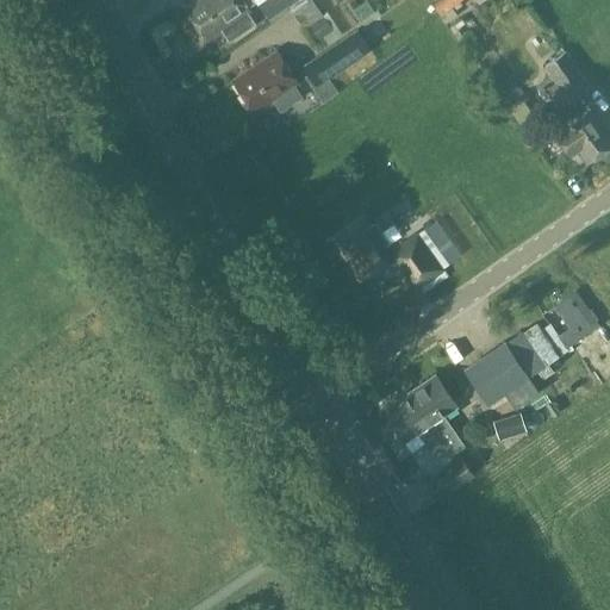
[(198,0),(185,10),(207,42),(224,31),(230,41),(255,23),(249,13),(251,12),(242,0),(198,0)]
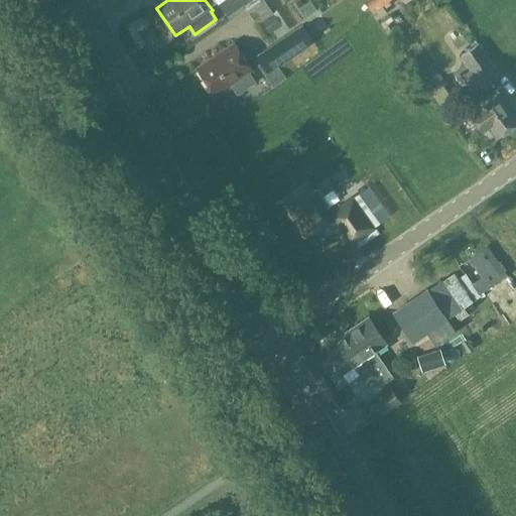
[(216,0),(228,16),(250,0),(216,0)]
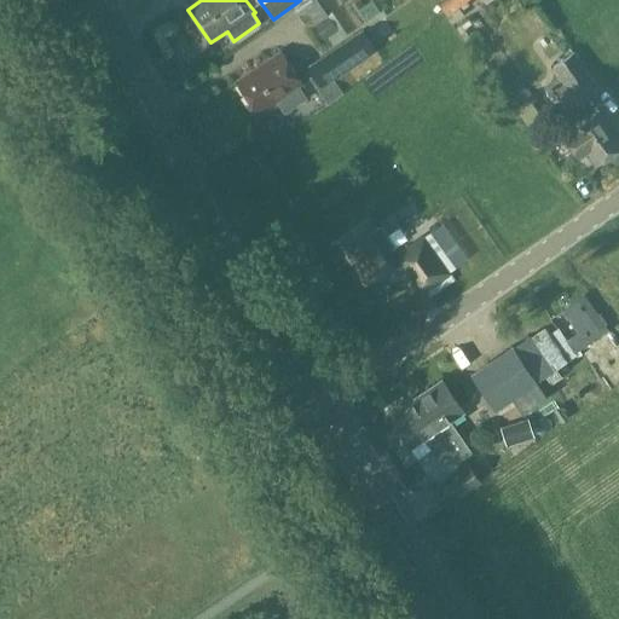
[(446,0),(439,5),(452,24),(464,16),(462,12),(470,6),(467,3),(470,0),(446,0)]
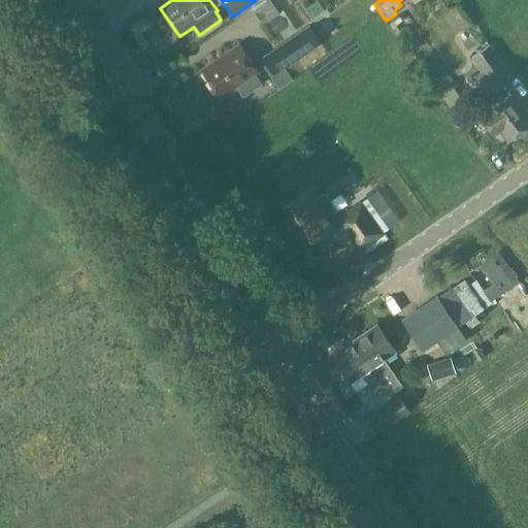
[(262,26),(269,40),(290,30),(283,17),(262,26)]
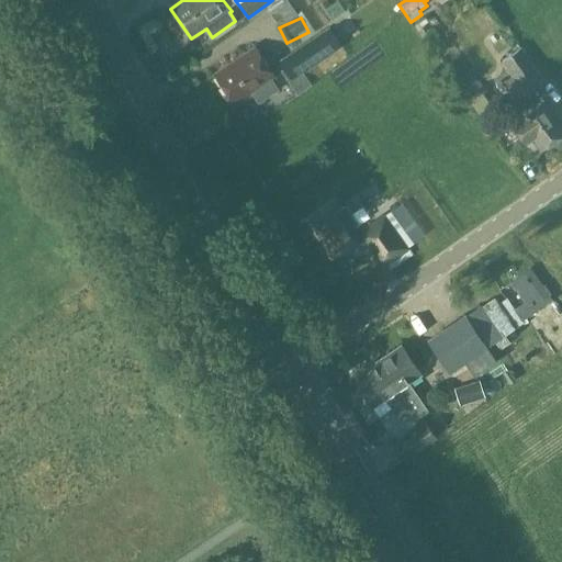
[(329,27),(280,62),(284,69),(282,71),(299,96),(313,85),(304,74),(343,47),(329,27)]
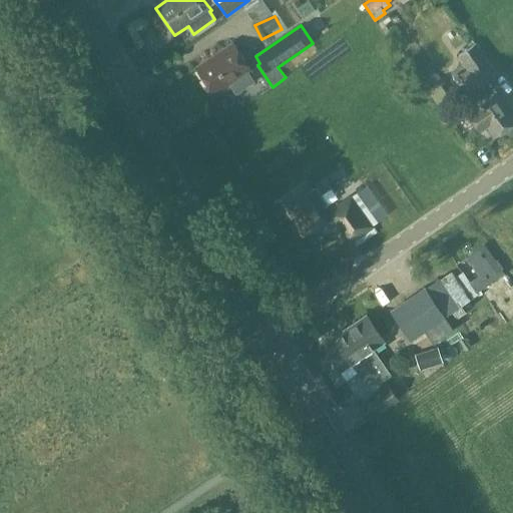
[(214,56),(196,68),(205,82),(214,96),(222,91),(229,86),(232,90),(235,95),(244,89),(253,82),(250,78),(247,74),(249,73),(251,71),(242,57),(232,43),(214,56)]
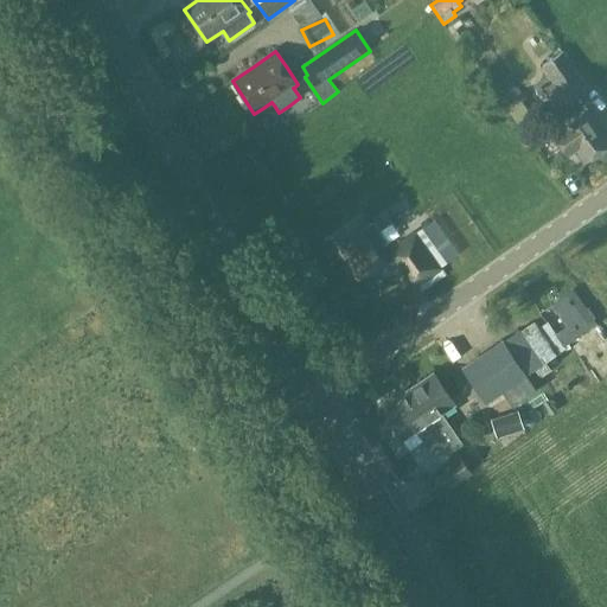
[(561,56),(543,68),(570,104),(590,90),(564,52),(561,56)]
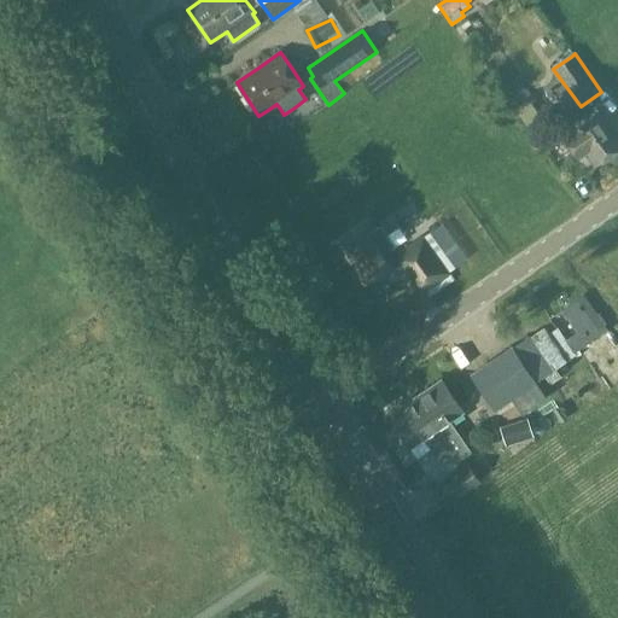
[(617,138),(600,112),(570,134),(563,139),(577,161),(584,156),(593,168),(617,150),(617,138)]
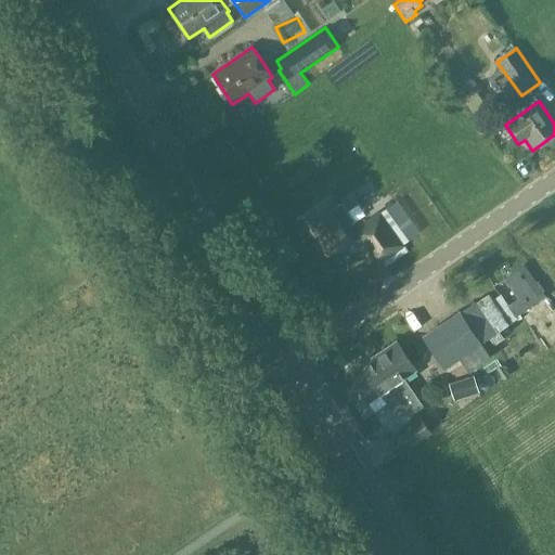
[(330,202),(300,221),(325,258),(355,239),(347,228),(356,222),(343,203),(334,208),(330,202)]
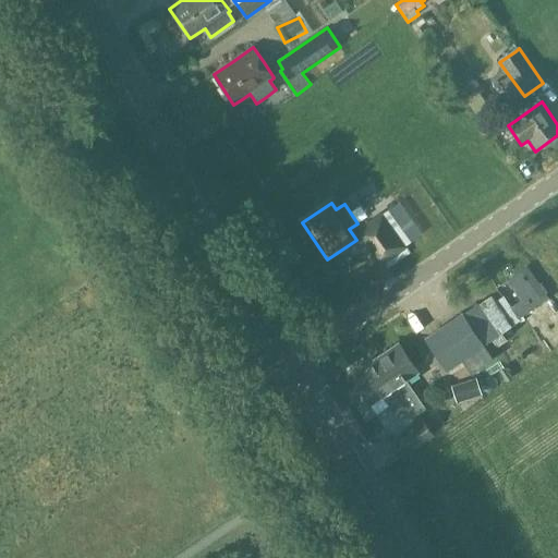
[(384,211),(411,249),(423,240),(404,213),(403,214),(396,204),(384,211)]
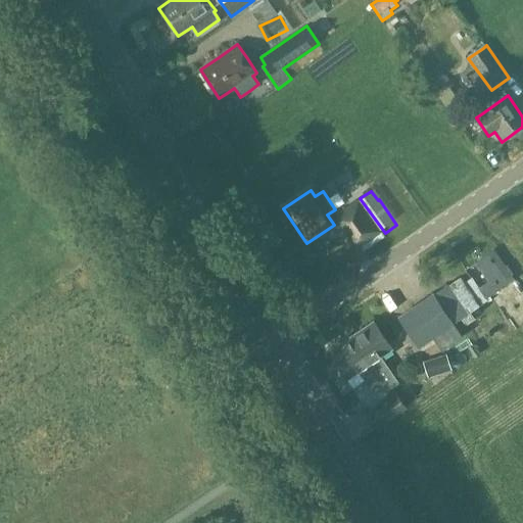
[(337,216),(359,248),(360,247),(363,252),(383,238),(359,201),(337,216)]
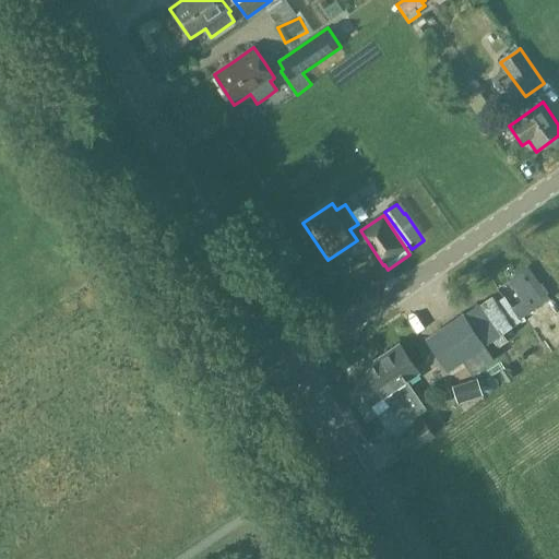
[(510,308),(518,319),(548,299),(527,268),(508,280),(507,281),(520,301),(510,308)]
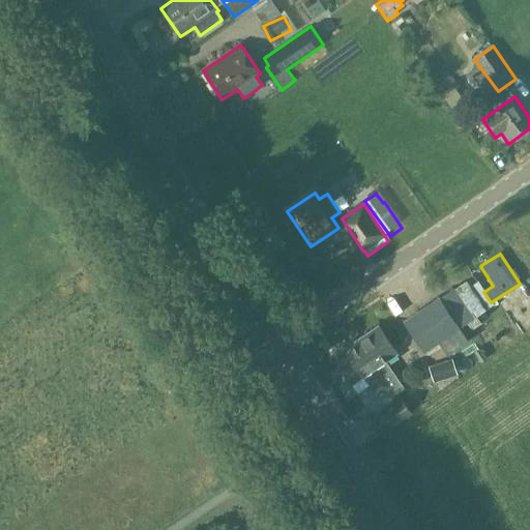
[(469,342),(460,328),(440,298),(405,321),(424,352),(439,343),(447,355),(469,342)]
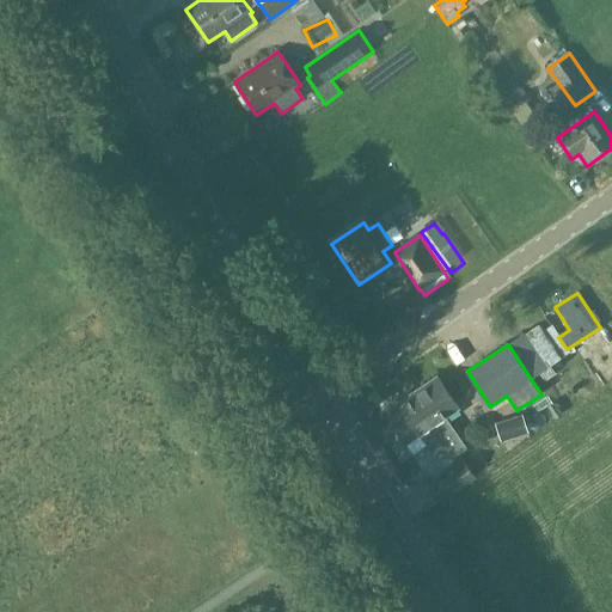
[(438,377),(411,395),(450,451),(453,458),(467,448),(446,416),(459,408),(438,377)]
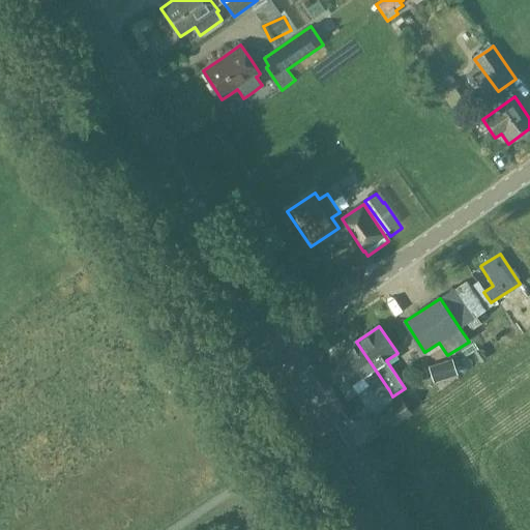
[(389,390),(356,342),(333,357),(352,384),(363,376),(378,399),(389,390)]
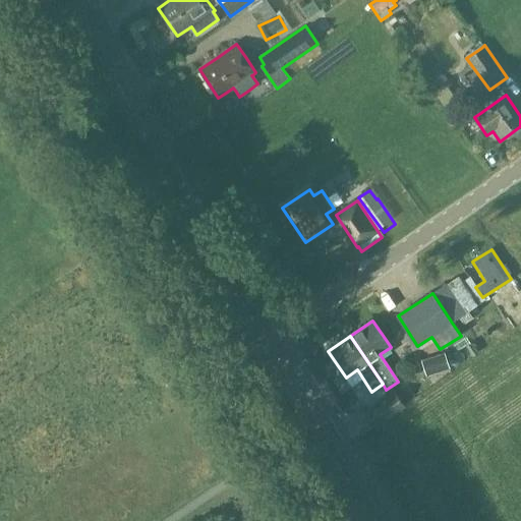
[(450,368),(445,353),(422,360),(427,375),(450,368)]
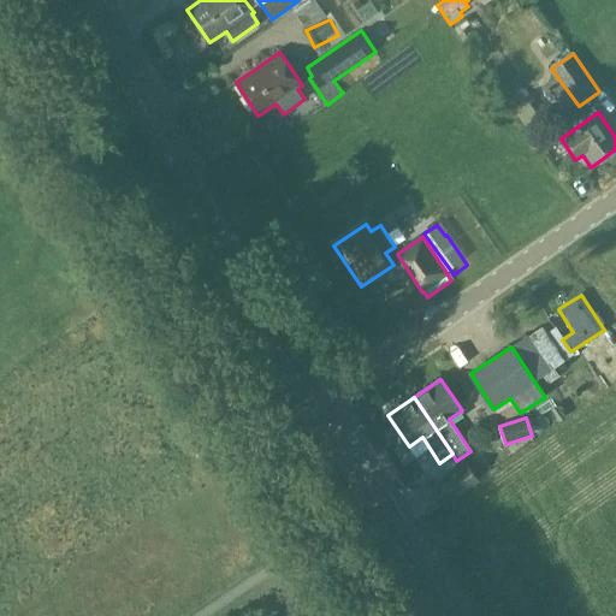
[(466,463),(434,485),(446,503),(479,480),(466,463)]
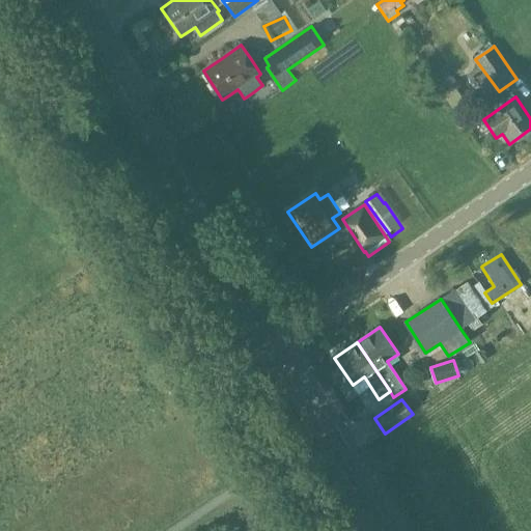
[(371,418),(361,424),(371,440),(382,432),(371,418)]
